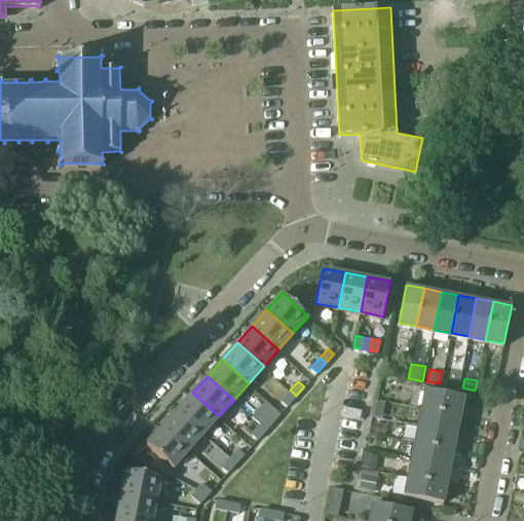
[(464,395),(426,387),(422,406),(460,413),(464,395)]
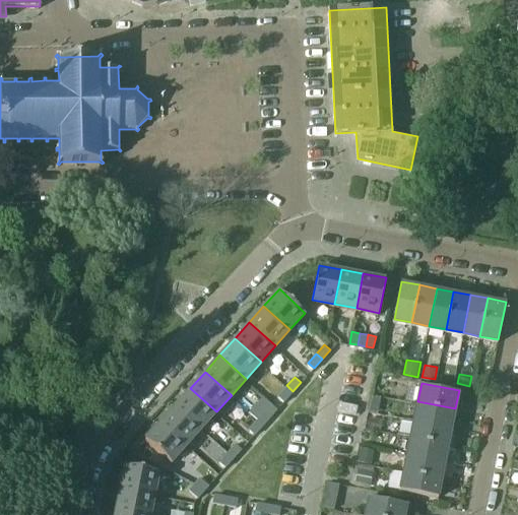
[(286,385),(278,394),(284,400),(293,391),(286,385)]
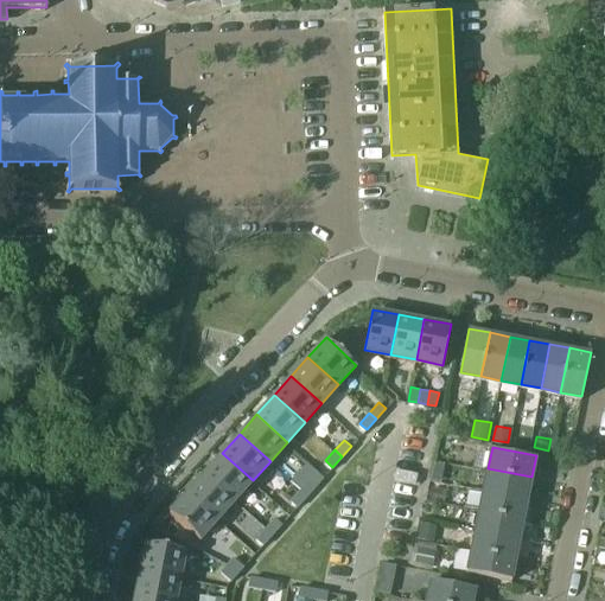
[(222,453),(205,472),(236,499),(253,480),(222,453)]
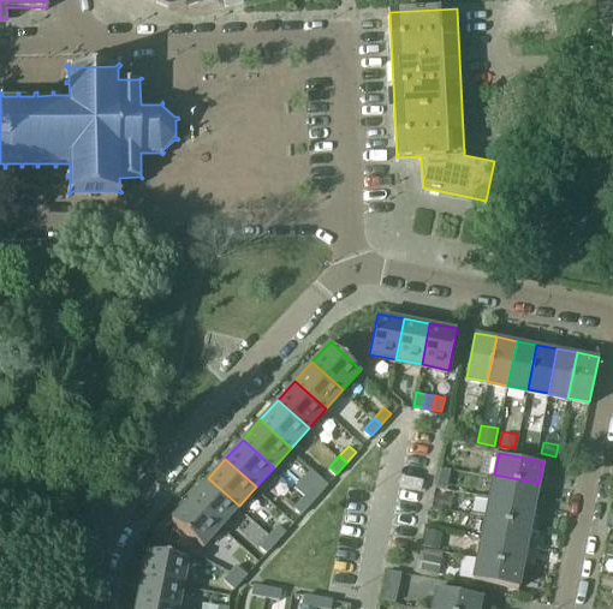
[(539,483),(494,475),(491,495),(535,505),(539,483)]
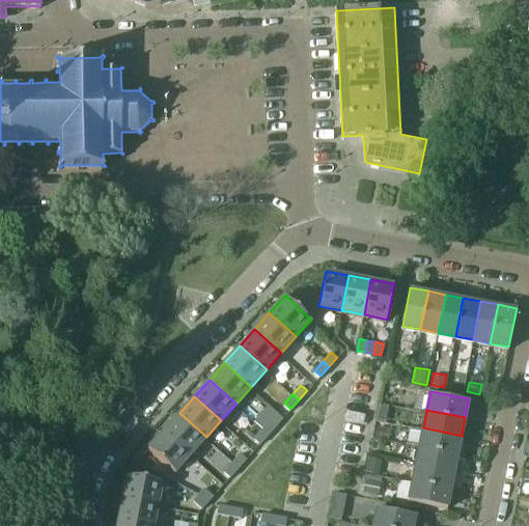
[(179,413),(165,430),(191,453),(206,437),(179,413)]
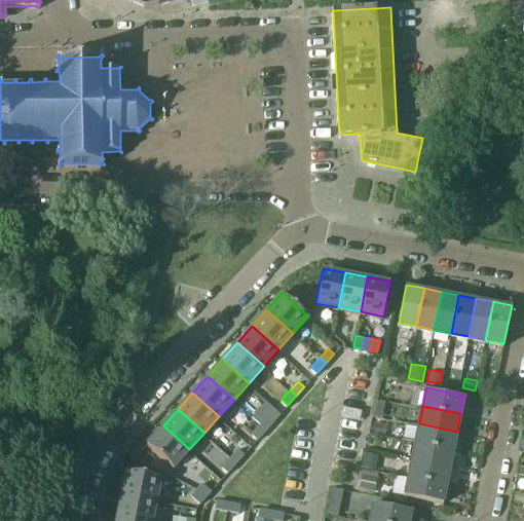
[(268,414),(260,423),(266,429),(274,419),(268,414)]
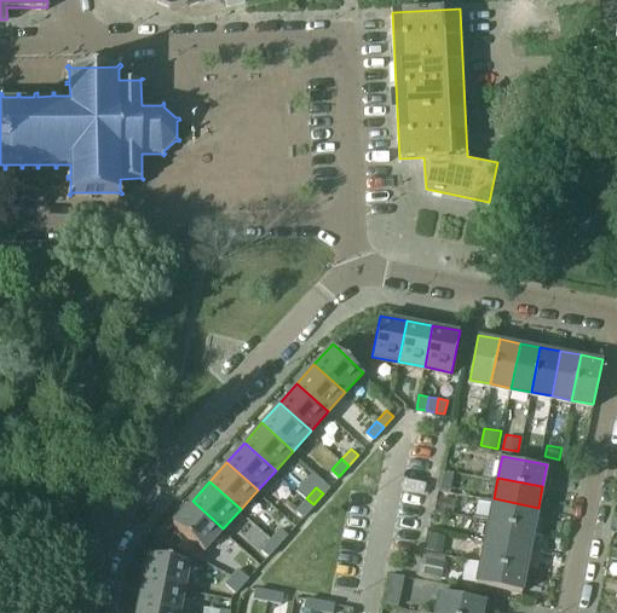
[(443,495),(440,508),(454,510),(457,497),(443,495)]
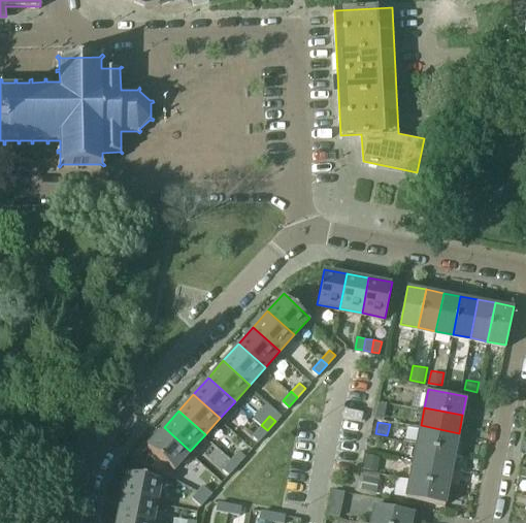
[(261,425),(253,434),(259,439),(267,430),(261,425)]
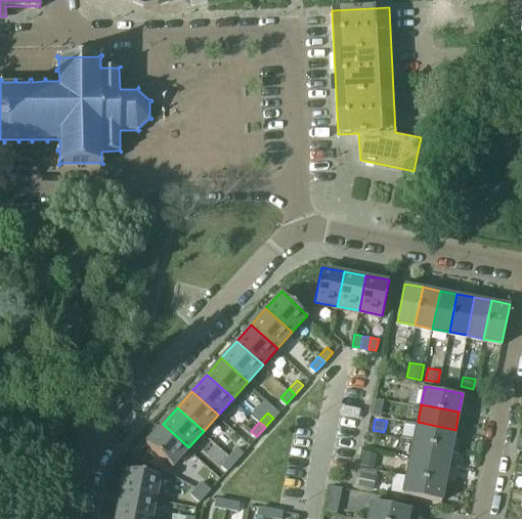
[(455,430),(418,422),(414,439),(452,446),(455,430)]
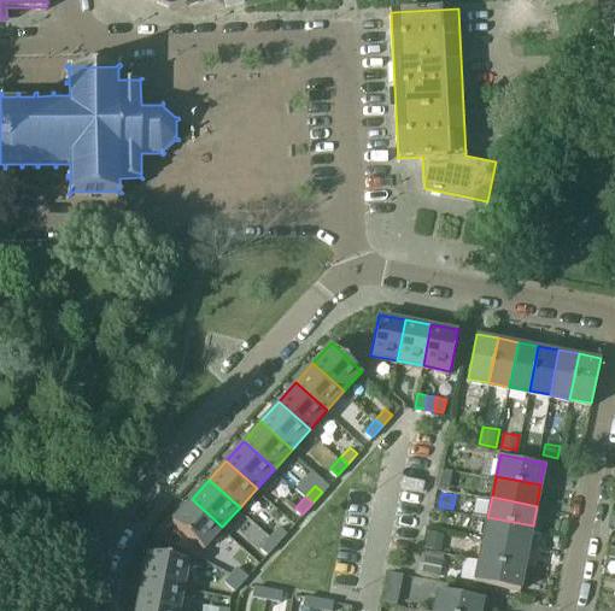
[(192,499),(174,520),(204,547),(222,527),(192,499)]
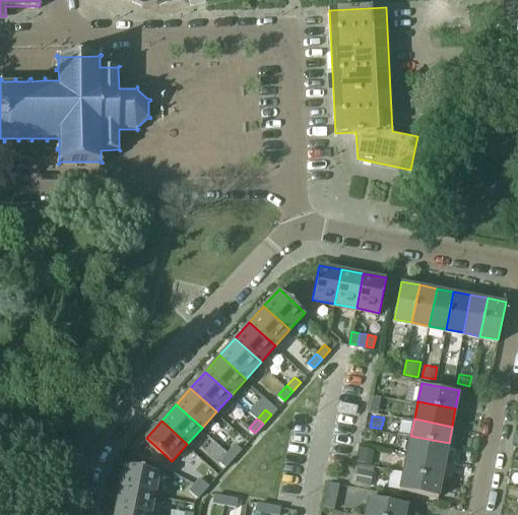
[(449,443),(410,436),(407,453),(445,460),(449,443)]
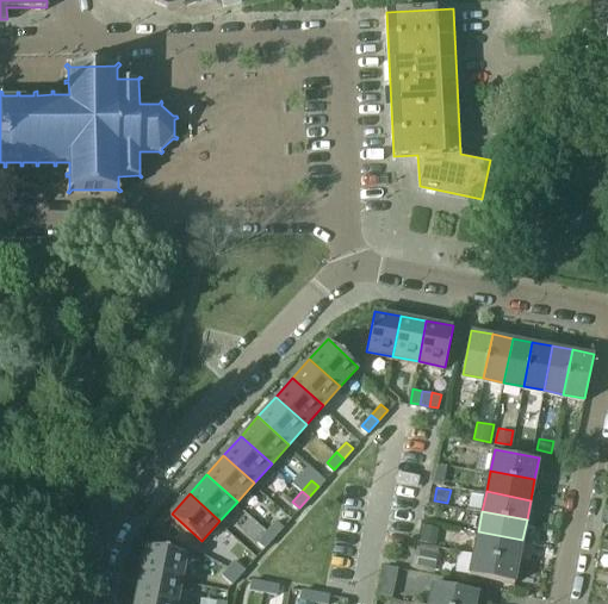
[(278,518),(268,529),(275,535),(285,524),(278,518)]
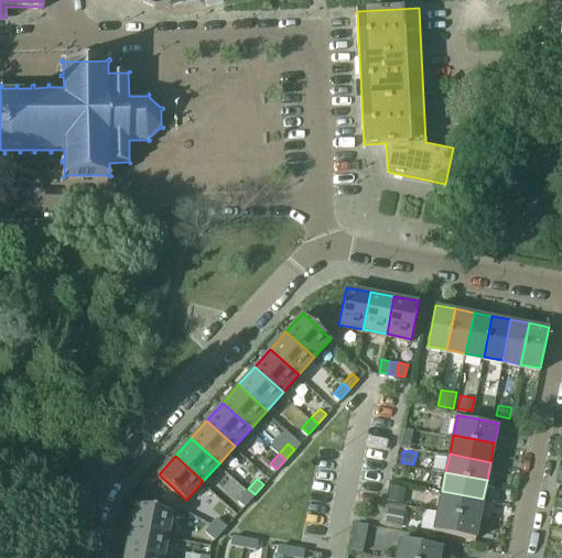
[(408,484),(393,481),(390,498),(404,501),(408,484)]
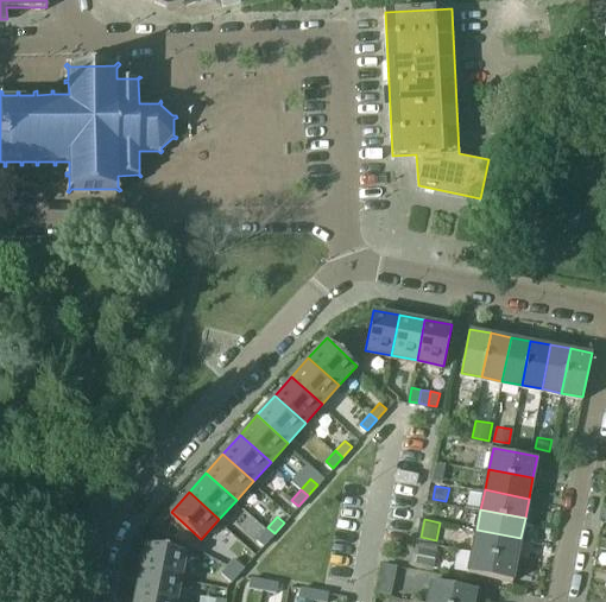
[(267,527),(258,538),(265,544),(275,533),(267,527)]
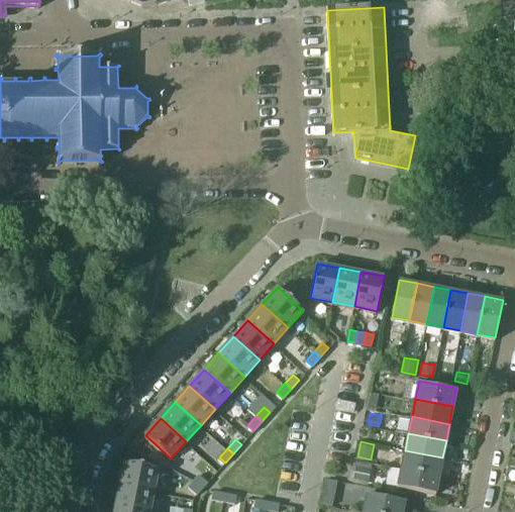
[(442,457),(405,450),(402,468),(439,475),(442,457)]
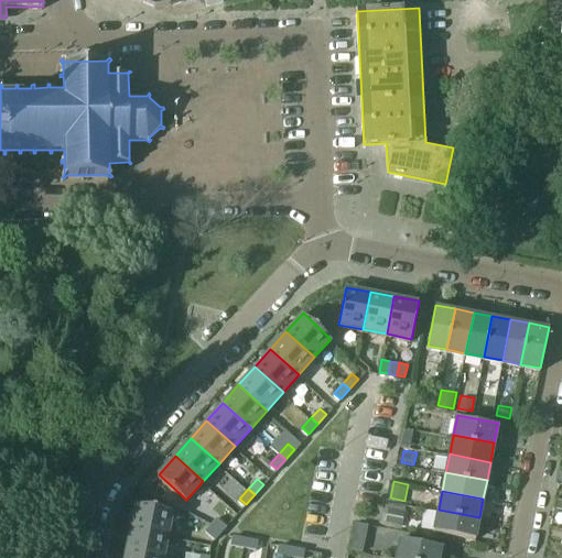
[(136,503),(131,527),(169,535),(173,510),(136,503)]
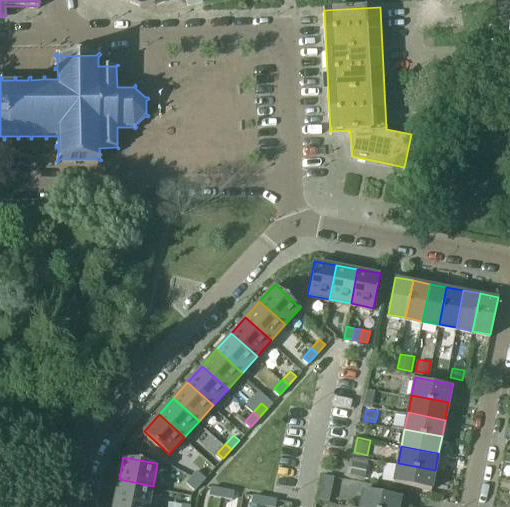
[(353,459),(351,471),(365,474),(367,462),(353,459)]
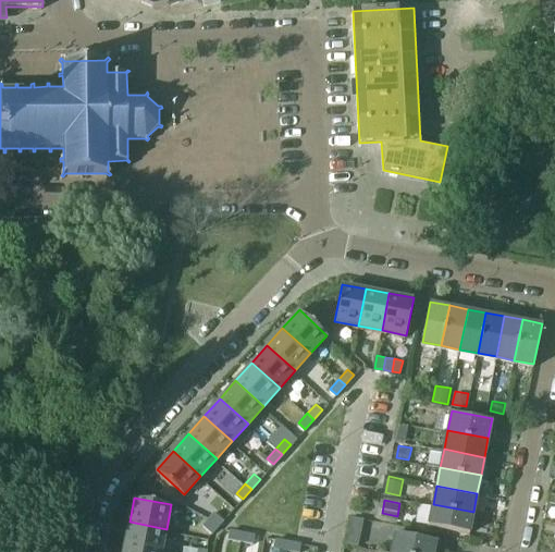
[(473,512),(433,504),(429,523),(470,530),(473,512)]
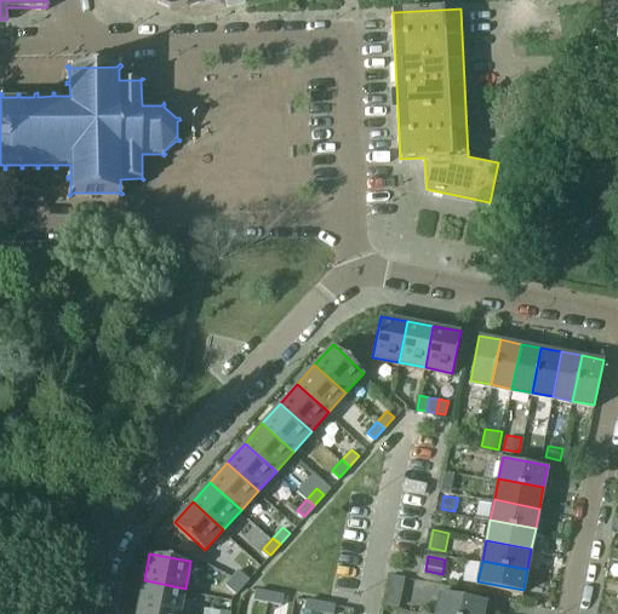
[(239,567),(233,574),(244,584),(250,577),(239,567)]
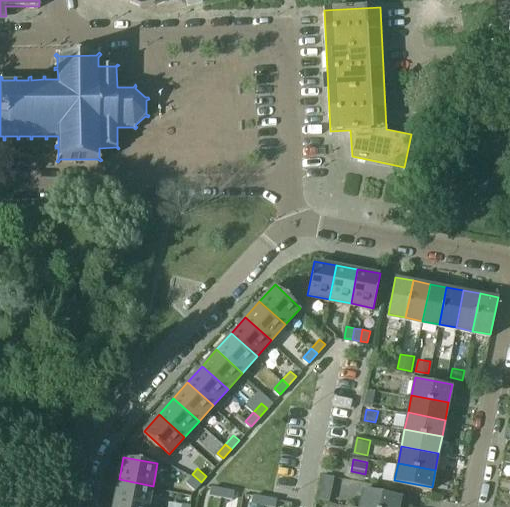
[(323,472),(318,497),(330,499),(335,475),(323,472)]
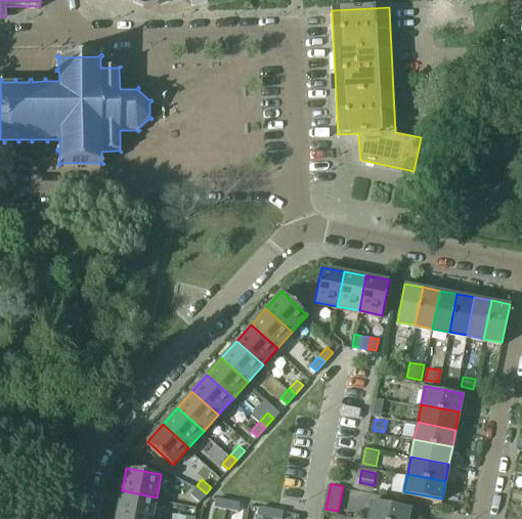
[(197,485),(191,491),(201,500),(206,493),(197,485)]
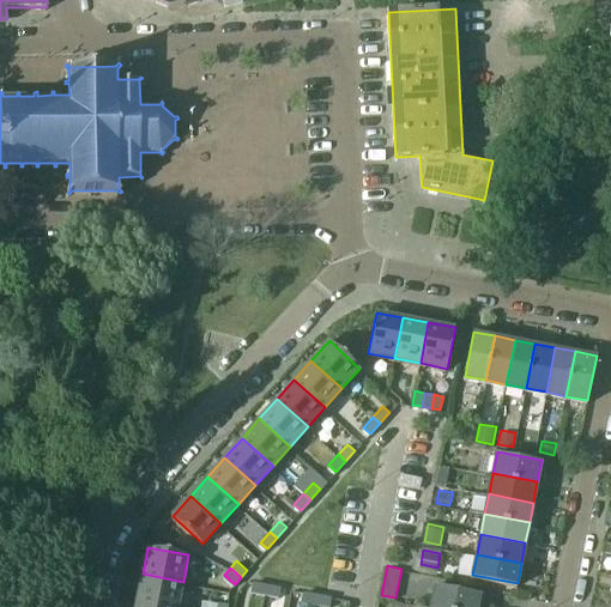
[(143,574),(138,599),(179,606),(183,582),(143,574)]
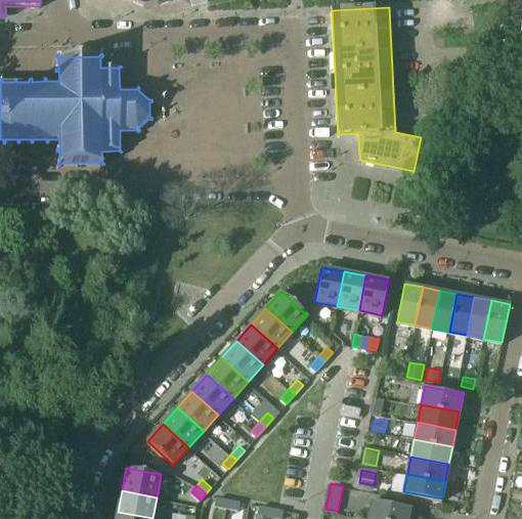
[(216,496),(215,505),(227,507),(228,499),(216,496)]
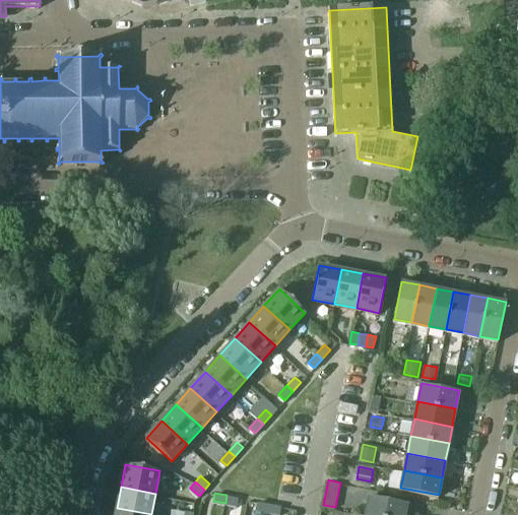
[(227,495),(225,503),(237,505),(239,497),(227,495)]
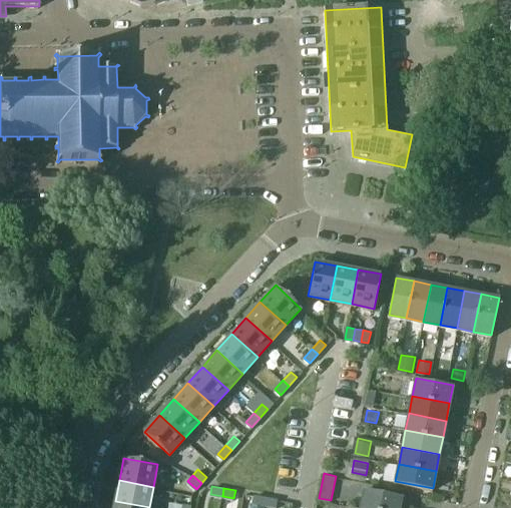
[(399,507),(402,496),(365,489),(361,506),(369,507),(399,507)]
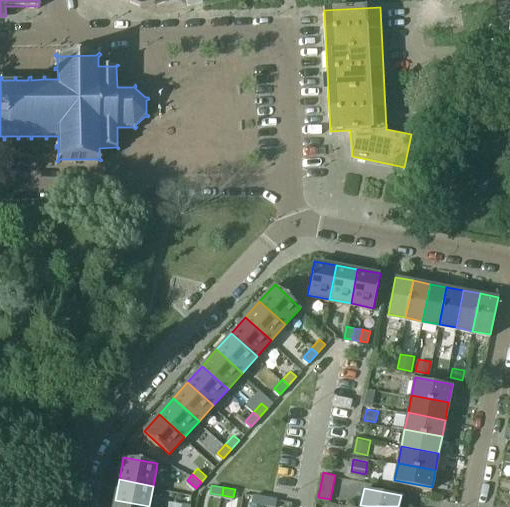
[(254,493),(252,501),(264,503),(266,495),(254,493)]
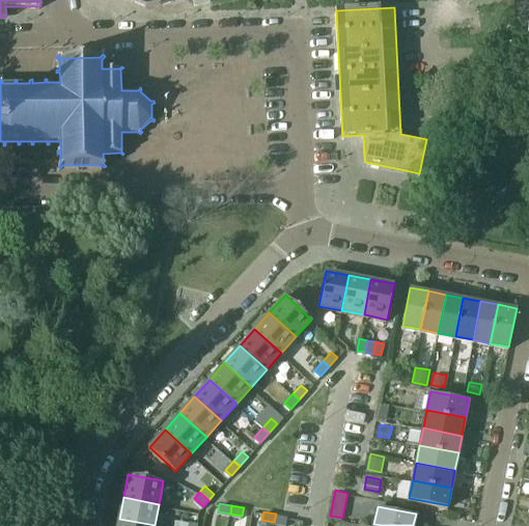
[(276,514),(274,522),(286,524),(287,517),(276,514)]
